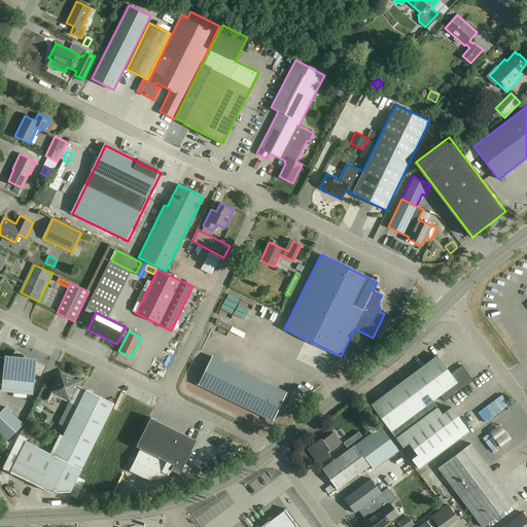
[(170,350),(167,357),(172,359),(175,353),(170,350)]
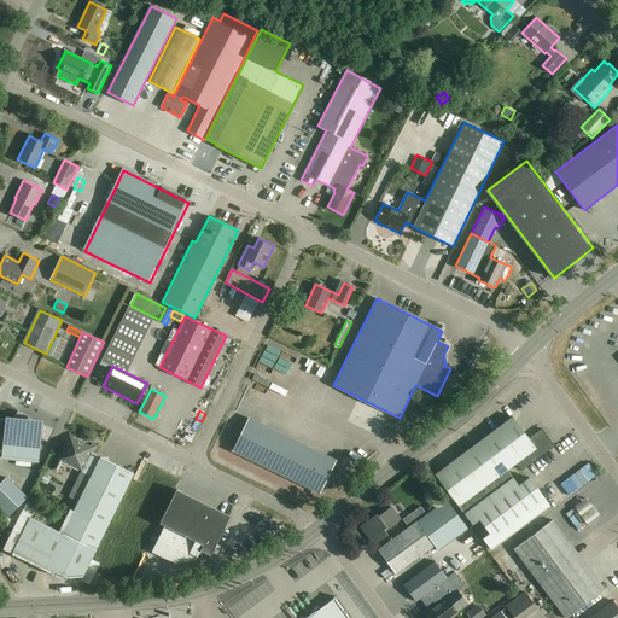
[(360,427),(362,421),(344,414),(342,420),(360,427)]
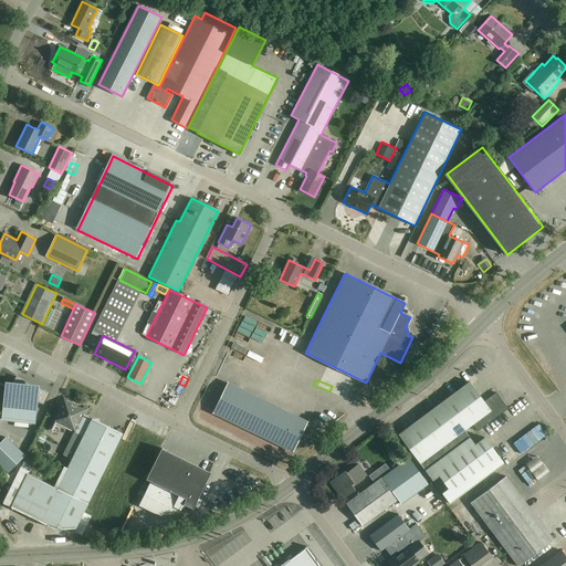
[(12,388),(10,388),(7,416),(35,419),(39,390),(37,390),(37,389),(29,386),(30,385),(19,380),(16,388),(12,388)]
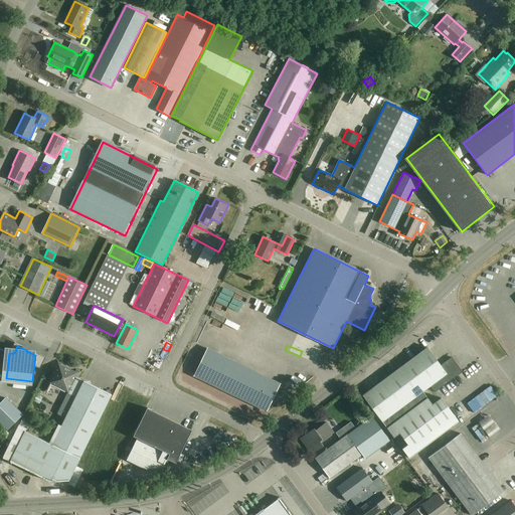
[(441,365),(426,347),(362,395),(393,438),(400,433),(404,430),(443,400),(441,397),(433,404),(422,391),(430,386),(435,392),(463,371),(452,357),(441,365)]
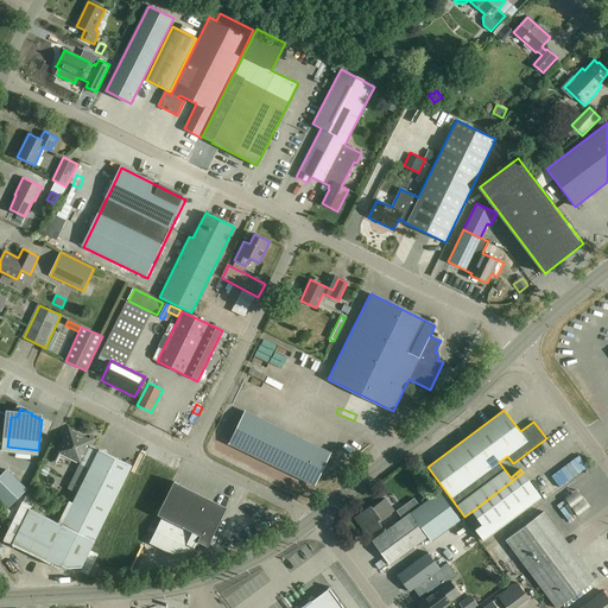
[(315,486),(330,454),(245,412),(229,444),(315,486)]
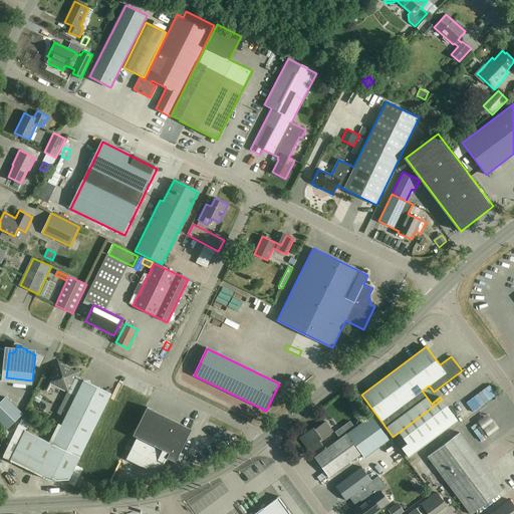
[(22,421),(21,420),(13,436),(5,428),(1,432),(11,441),(3,457),(10,461),(51,481),(52,478),(56,480),(68,480),(111,394),(90,383),(89,380),(86,381),(83,380),(77,377),(80,371),(76,369),(74,371),(60,364),(61,362),(57,359),(42,391),(47,393),(52,383),(65,390),(64,393),(69,395),(69,394),(75,397),(61,425),(58,424),(49,443),(25,431),(33,415),(26,412),(22,421)]
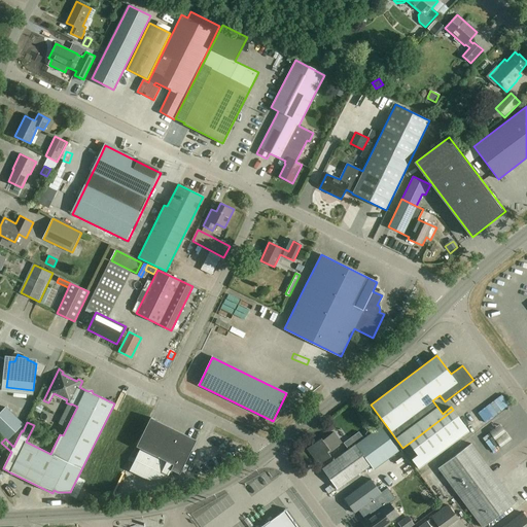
[(0,429),(8,437),(24,421),(7,406),(0,413),(0,429)]
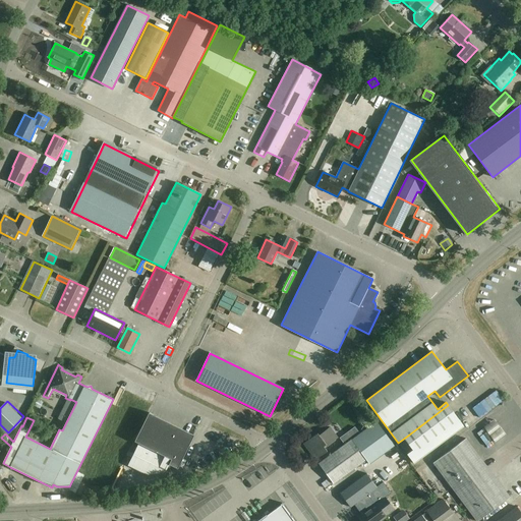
[(194,401),(192,405),(204,410),(206,406),(194,401)]
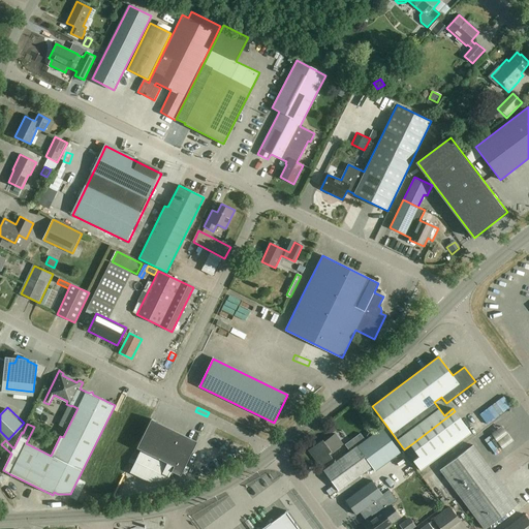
[(415,441),(411,444),(422,457),(413,462),(419,470),(471,433),(455,411),(415,441)]
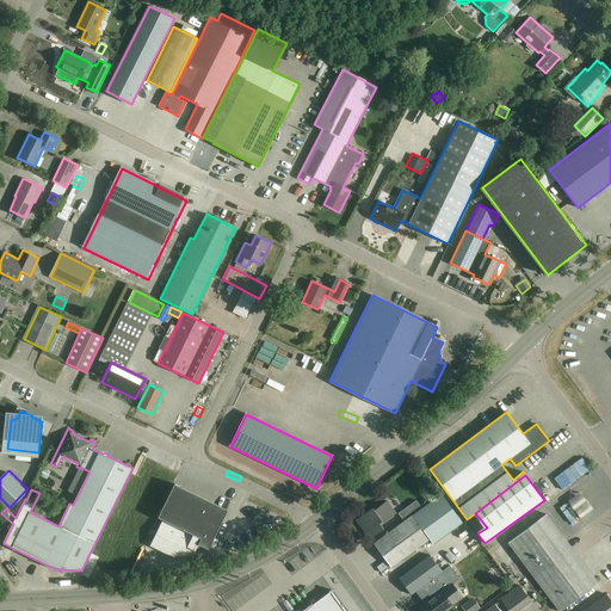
[(228,511),(205,499),(174,483),(158,518),(162,520),(150,545),(173,557),(193,553),(198,544),(209,549),(228,511)]
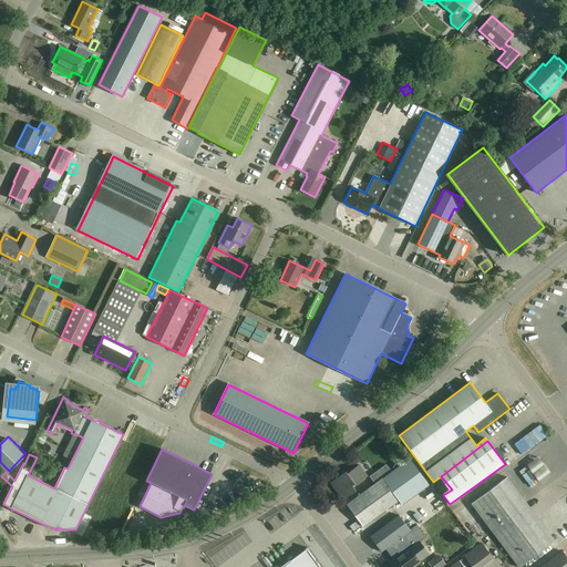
[(430,484),(413,461),(410,457),(390,472),(382,477),(381,478),(375,483),(347,504),(362,525),(399,498),(402,504),(430,484)]
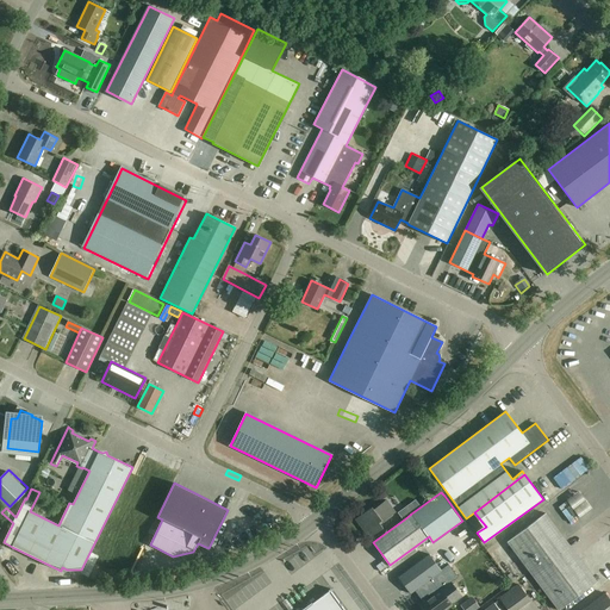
[(396,512),(386,500),(377,508),(373,510),(372,508),(355,520),(369,539),(383,528),(379,522),(381,521),(383,522),(396,512)]
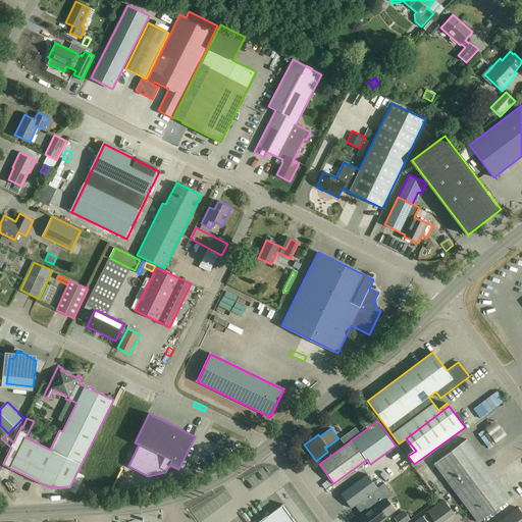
[(347,434),(351,440),(352,439),(359,434),(354,428),(347,434)]
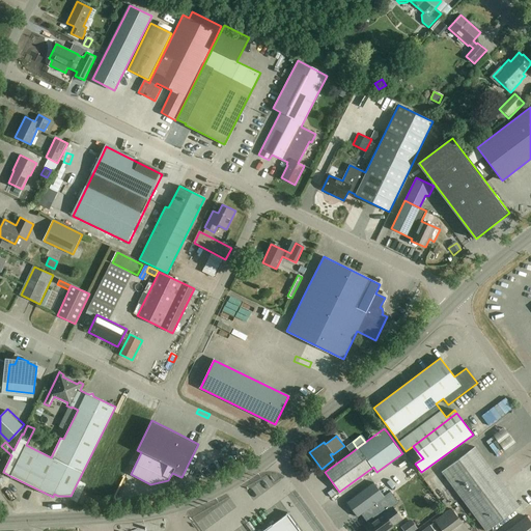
[(509,438),(496,440),(500,455),(512,453),(509,438)]
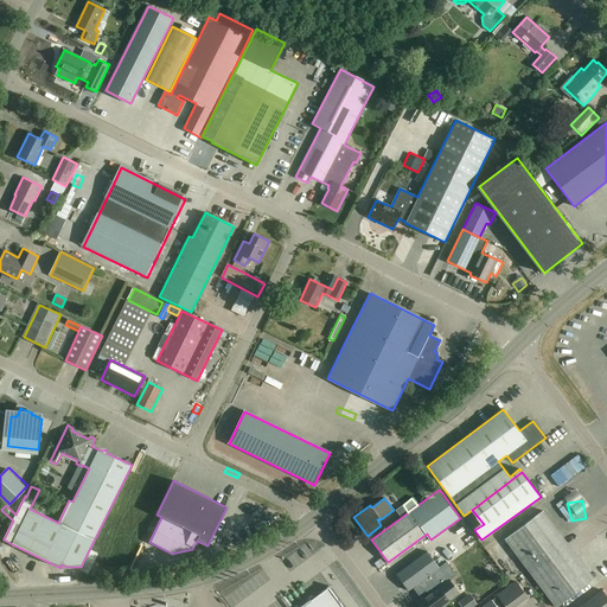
[(543,511),(504,540),(555,606),(556,606),(594,579),(543,511)]
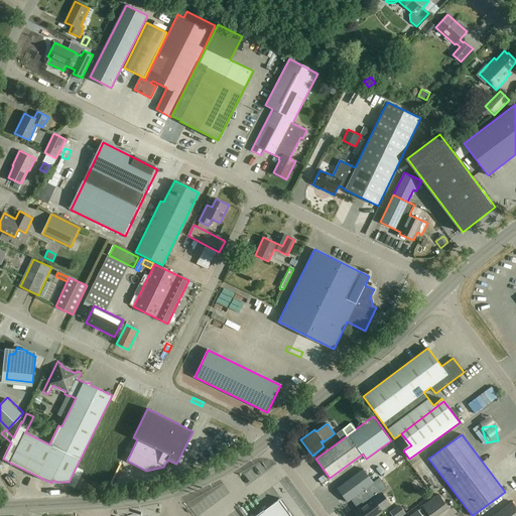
[(219,448),(216,449),(218,456),(232,449),(227,438),(217,443),(219,448)]
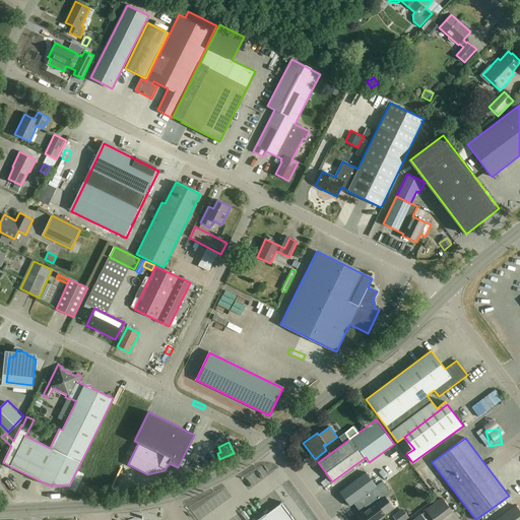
[(376,486),(366,473),(339,493),(349,506),(353,504),(361,513),(356,516),(360,519),(380,519),(386,516),(394,510),(385,497),(391,492),(383,481),(376,486)]
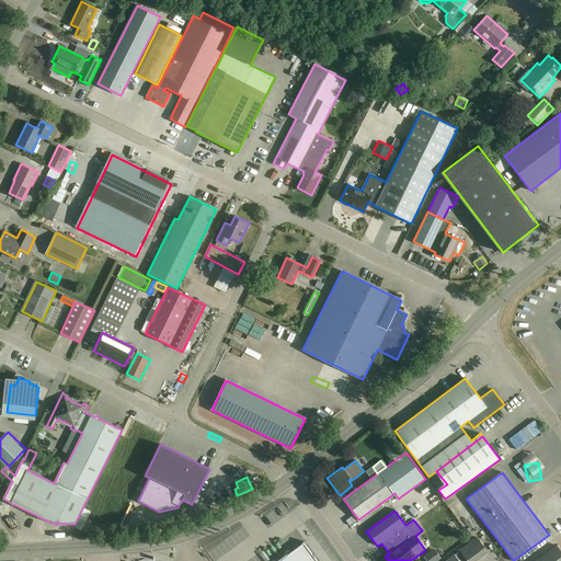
[(209,560),(220,560),(251,544),(244,533),(207,554),(209,560)]
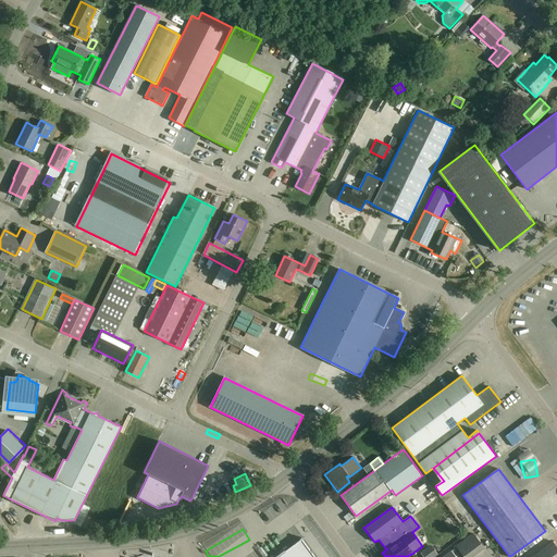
[(473,556),(485,548),(473,534),(456,547),(457,547),(443,556),(473,556)]
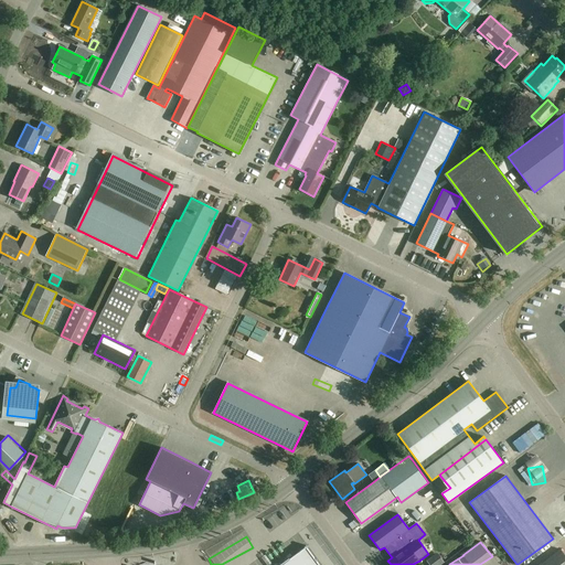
[(318,564),(306,547),(281,564),(318,564)]
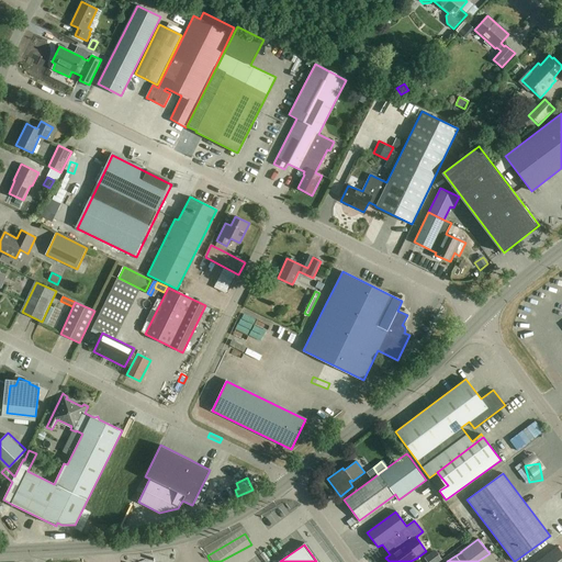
[(561,561),(561,552),(558,547),(536,561),(561,561)]
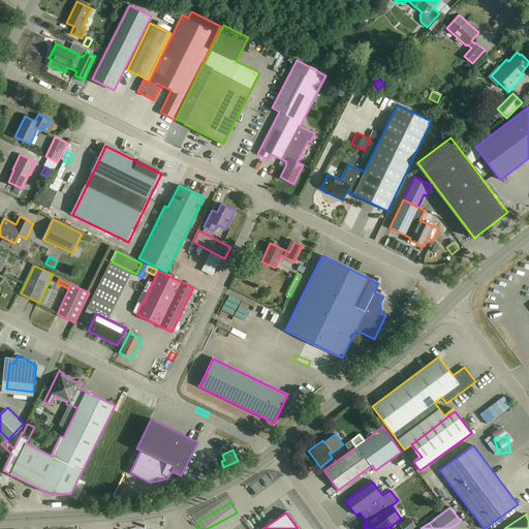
[(402,528),(413,528),(416,527),(409,518),(400,526),(402,528)]
